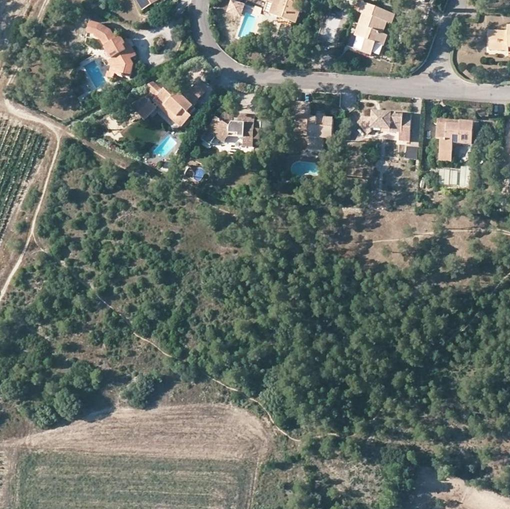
[(156,1),(158,0),(137,0),(142,9),(156,1)]
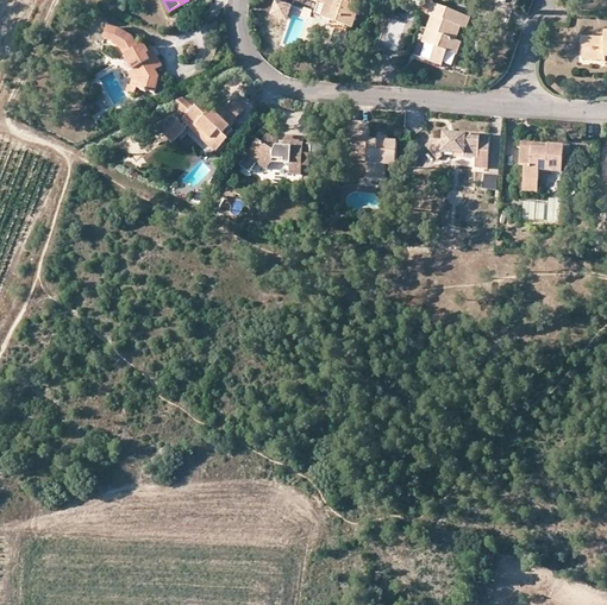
[(315,0),(312,11),(351,25),(360,0),(315,0)]
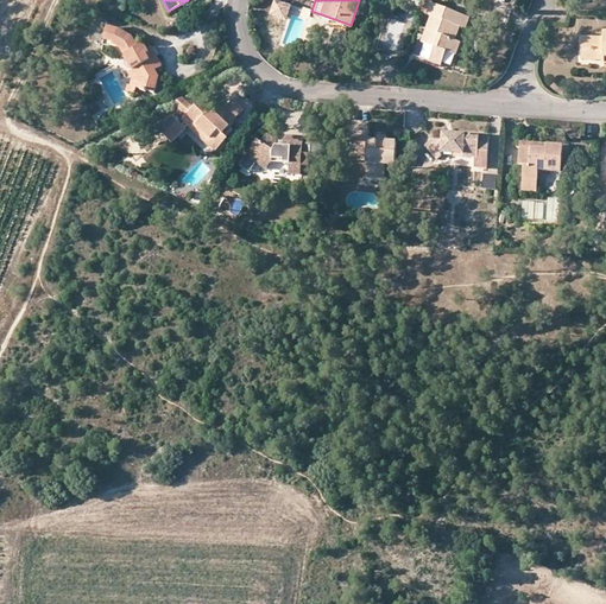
[(444,48),(454,51),(459,38),(453,36),(458,21),(464,25),(467,14),(430,0),(425,11),(430,12),(421,39),(434,44),(428,58),(439,62),(444,48)]
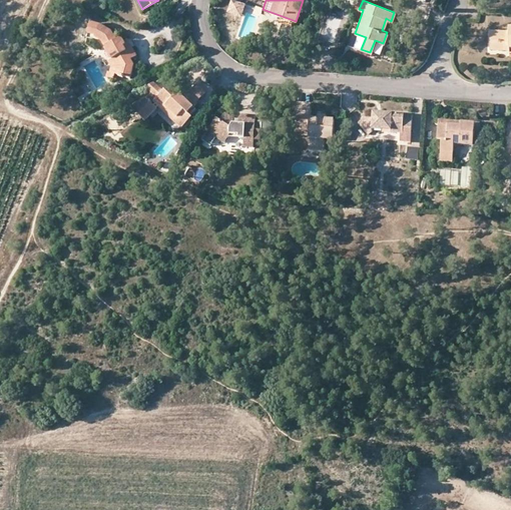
[(113,65),(111,73),(117,74),(117,76),(121,77),(122,75),(129,77),(133,64),(129,58),(135,55),(126,39),(123,41),(123,40),(122,39),(119,39),(117,40),(116,40),(115,41),(109,30),(100,25),(89,23),(87,33),(94,35),(93,38),(100,41),(110,60),(113,65)]
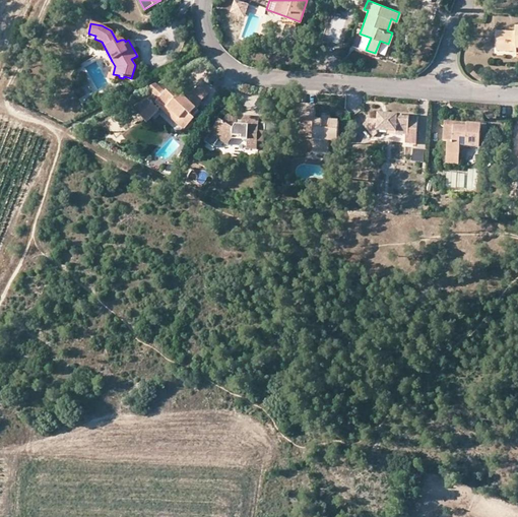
[(517,46),(517,23),(515,24),(515,29),(496,29),(496,42),(504,42),(503,49),(515,49),(515,47),(517,46)]
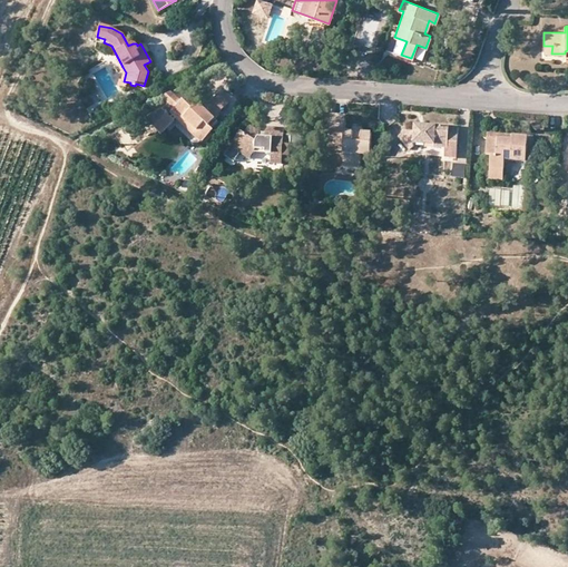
[(173,94),(165,100),(173,107),(168,113),(170,115),(168,116),(160,108),(144,117),(159,133),(172,119),(172,118),(173,116),(199,142),(203,138),(205,139),(211,134),(208,132),(212,128),(209,127),(216,119),(214,117),(217,113),(216,111),(207,103),(205,105),(201,105),(197,100),(198,99),(198,95),(193,89),(184,100),(180,98),(178,100),(173,94)]
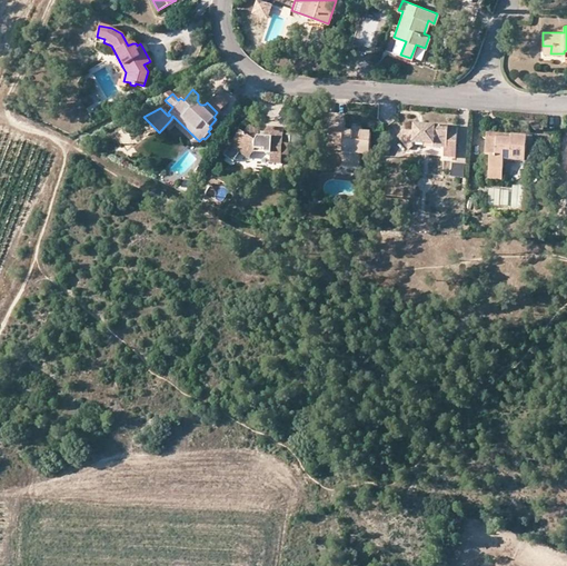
[(172,93),(169,91),(160,96),(165,100),(172,93)]
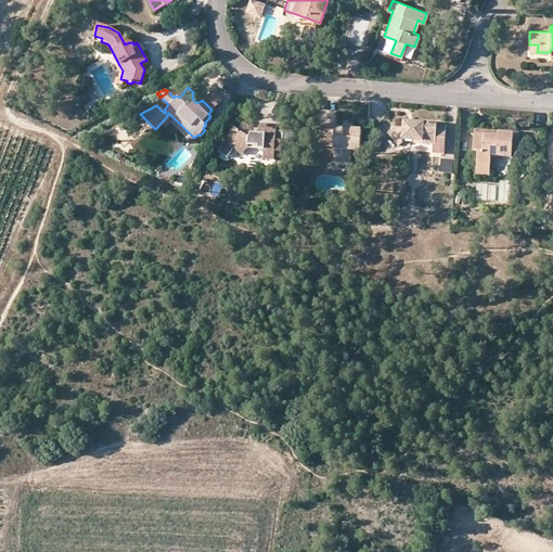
[(211,89),(202,100),(210,108),(221,98),(211,89)]
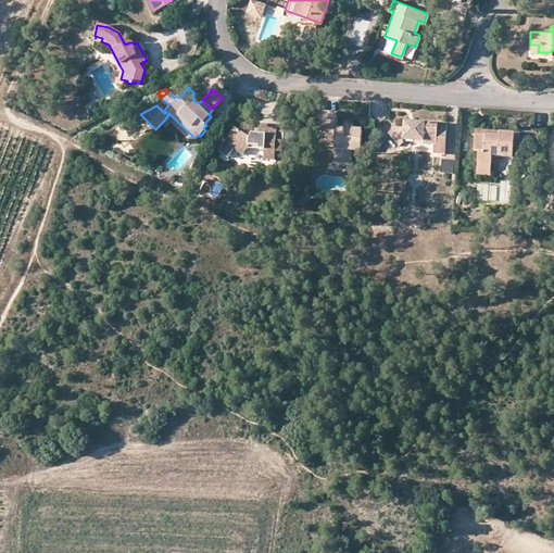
[(352,123),(342,123),(342,127),(336,127),(337,110),(320,109),(319,136),(334,137),(334,146),(332,160),(350,161),(351,150),(360,150),(361,128),(352,128),(352,123)]
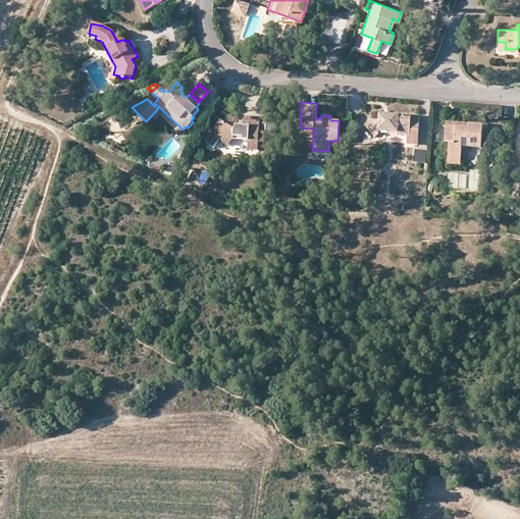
[(256,140),(263,141),(264,121),(257,121),(258,115),(244,114),(241,118),(240,121),(236,120),(236,118),(227,113),(222,121),(218,118),(204,141),(212,146),(218,139),(226,144),(230,138),(246,139),(246,148),(256,148),(256,140)]
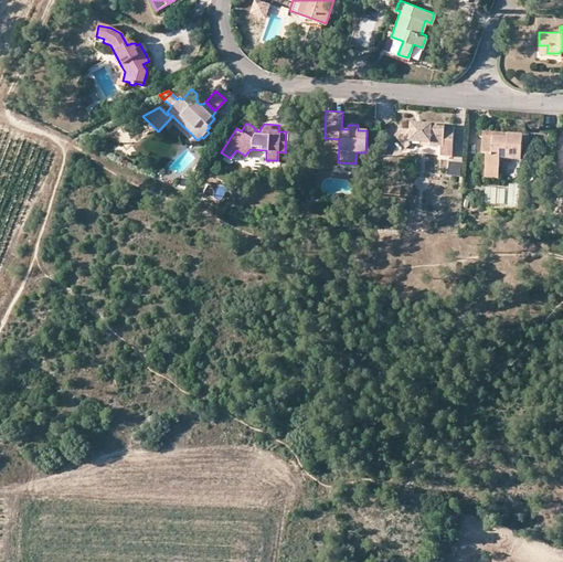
[(450,155),(453,124),(421,123),(421,126),(409,125),(409,128),(399,128),(393,134),(404,146),(406,144),(420,145),(420,144),(438,145),(438,154),(450,155)]
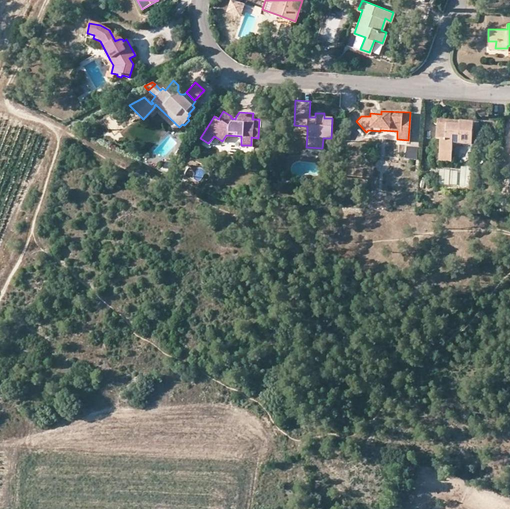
[(439,150),(451,151),(452,142),(470,143),(472,120),(460,119),(459,124),(437,123),(436,138),(440,138),(439,150)]
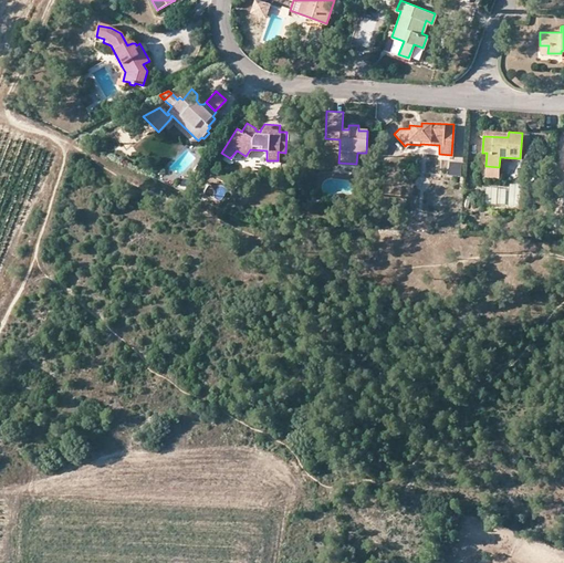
[(340,139),(325,138),(324,147),(340,148),(340,139)]
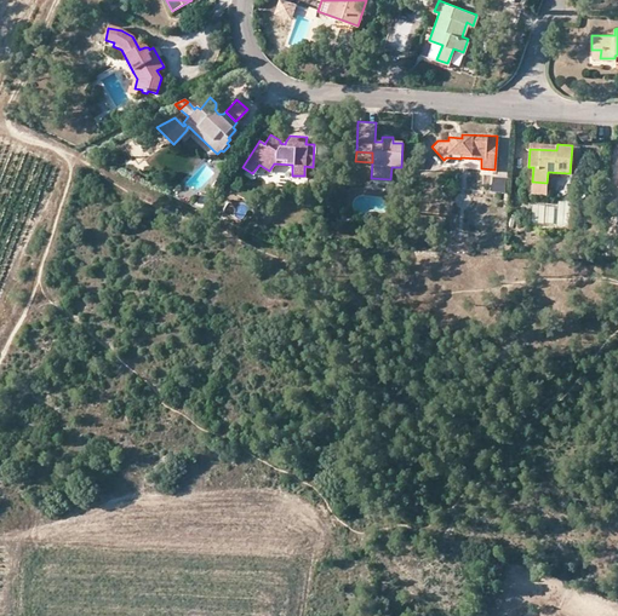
[(503,189),(503,174),(491,174),(490,189),(503,189)]
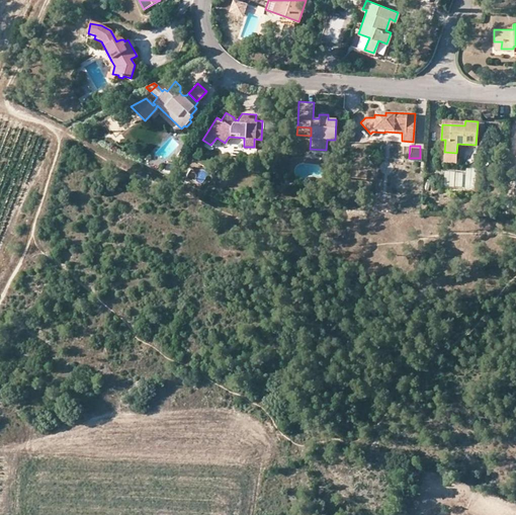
[(444,162),(456,162),(456,153),(444,152),(444,162)]
